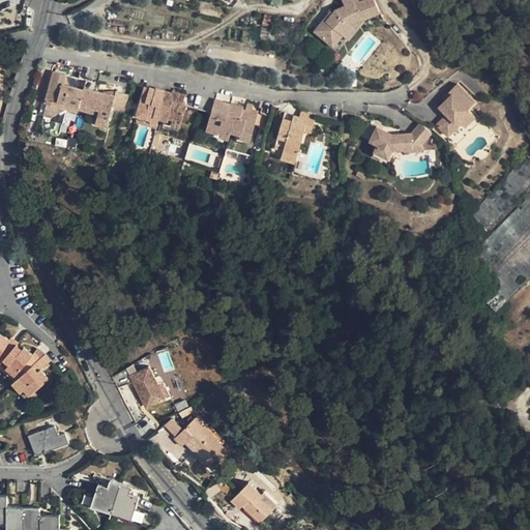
[(0,0),(0,3),(3,10),(17,5),(15,0),(0,0)]
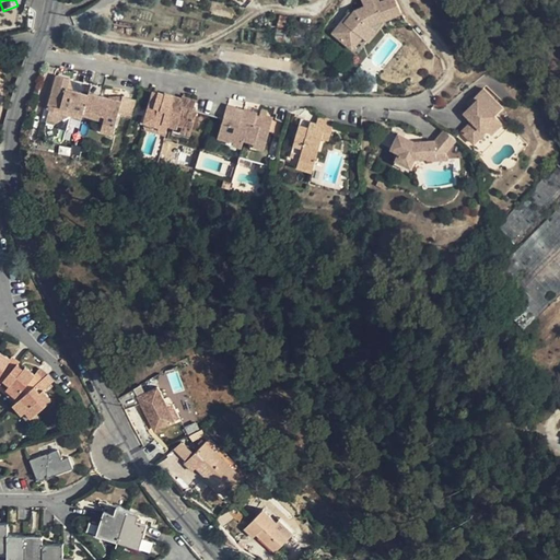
[(348,12),(331,32),(351,49),(363,36),(368,41),(385,22),(384,20),(401,12),(395,0),(361,0),(363,6),(354,9),(351,14),(348,12)]
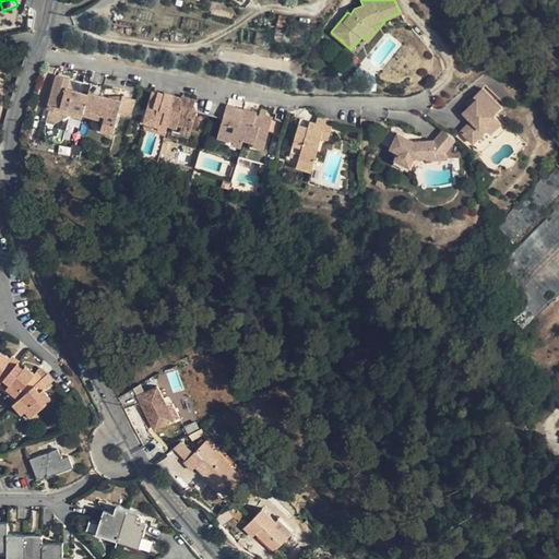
[(337,22),(349,6),(343,1),(332,18),(337,22)]
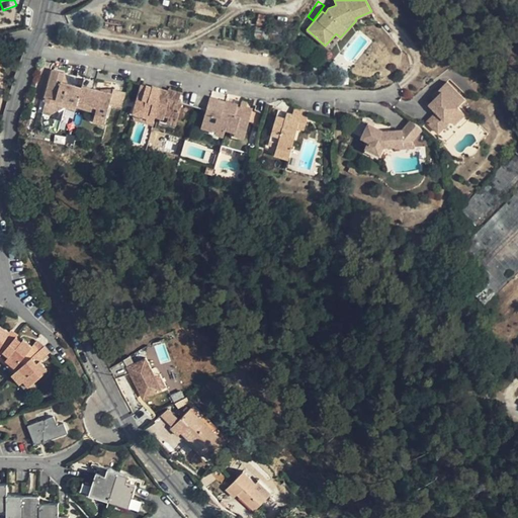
[(56,101),(76,107),(76,105),(80,89),(60,84),(62,76),(51,73),(42,103),(54,106),(56,101)]
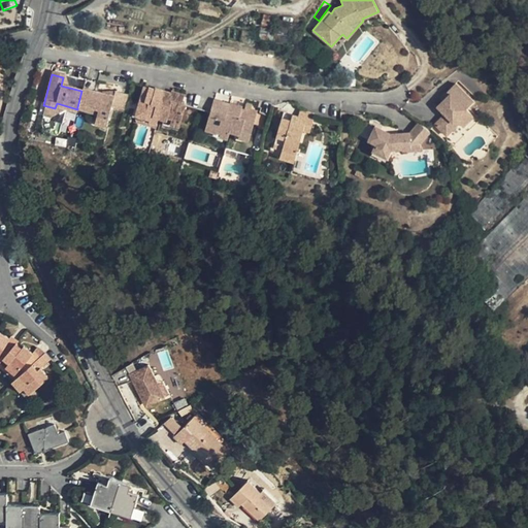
[(473,100),(456,83),(448,91),(451,93),(443,100),(437,106),(446,113),(435,124),(447,134),(460,121),(460,114),(466,108),(473,100)]
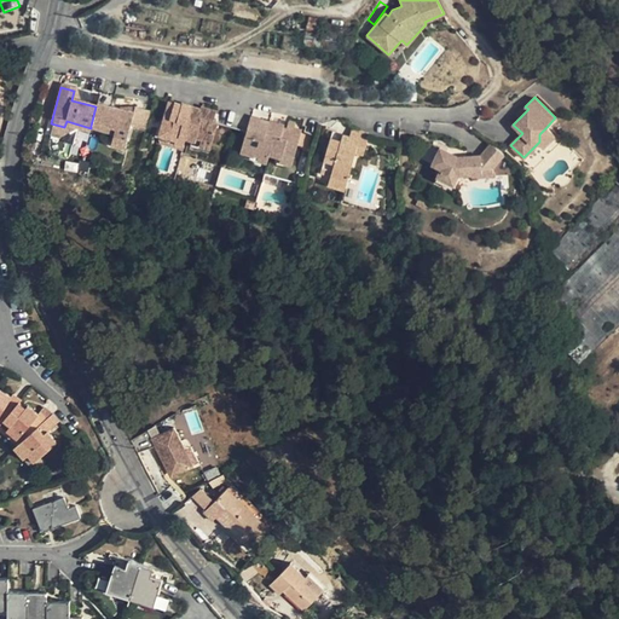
[(97,105),(96,106),(91,126),(115,132),(114,137),(110,148),(123,150),(129,128),(134,128),(137,115),(115,110),(97,105)]
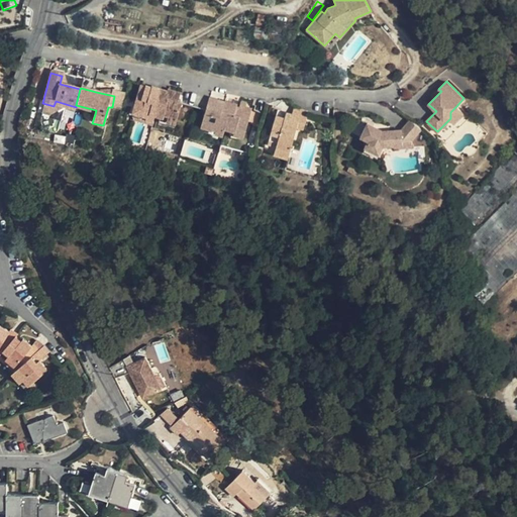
[(141,113),(154,116),(158,105),(154,104),(159,90),(151,88),(151,90),(144,88),(142,93),(138,92),(132,115),(140,117),(141,113)]
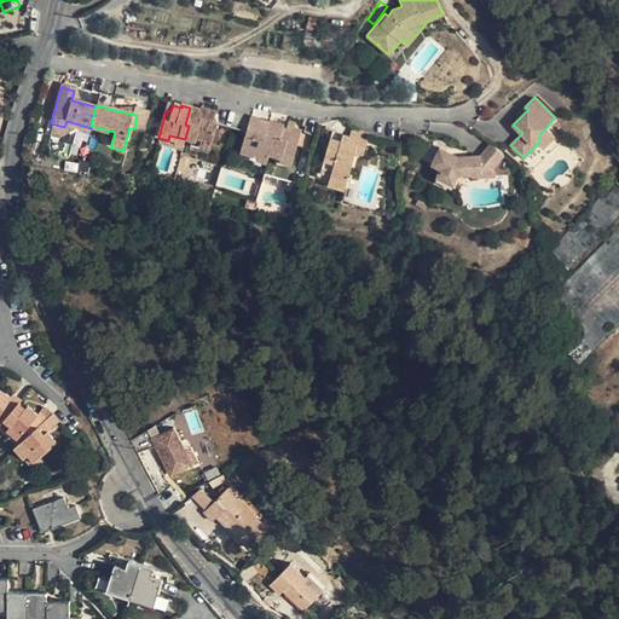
[(119,106),(115,110),(137,115),(134,128),(144,132),(149,113),(137,109),(119,106)]
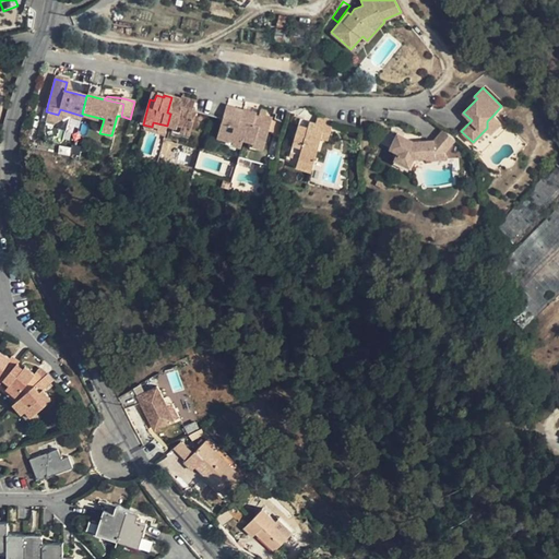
[(474,96),(467,103),(470,106),(477,98),(474,96)]
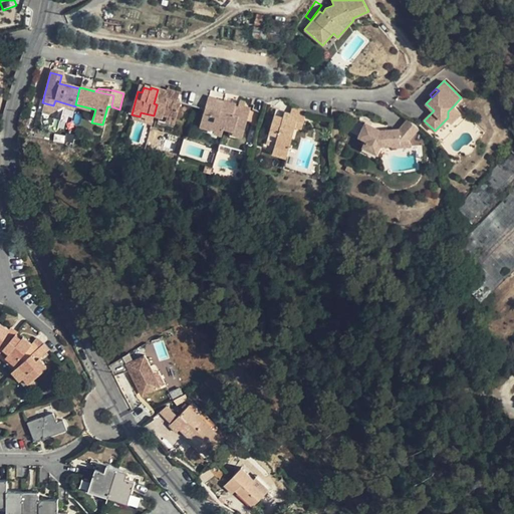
[(166,117),(175,119),(179,102),(176,101),(173,100),(175,92),(167,90),(166,91),(158,89),(154,103),(157,104),(154,115),(154,116),(161,118),(162,116),(166,117)]
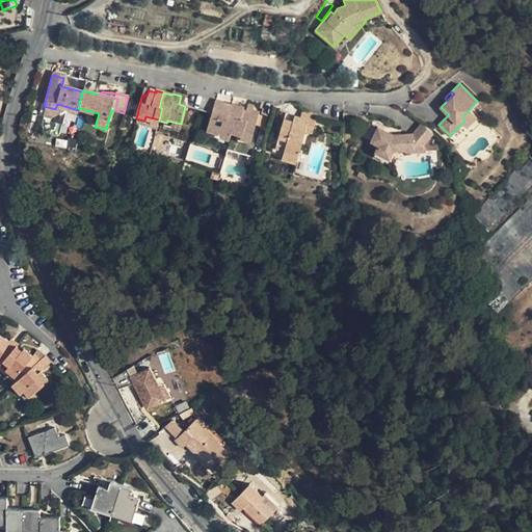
[(224,108),(225,104),(215,101),(207,131),(218,134),(219,131),(231,134),(235,122),(228,120),(230,110),(224,108)]
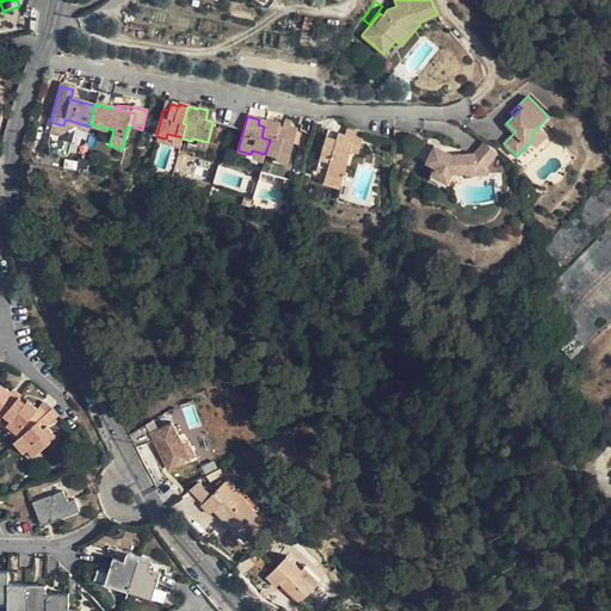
[(87,131),(88,129),(90,127),(66,119),(63,125),(87,131)]
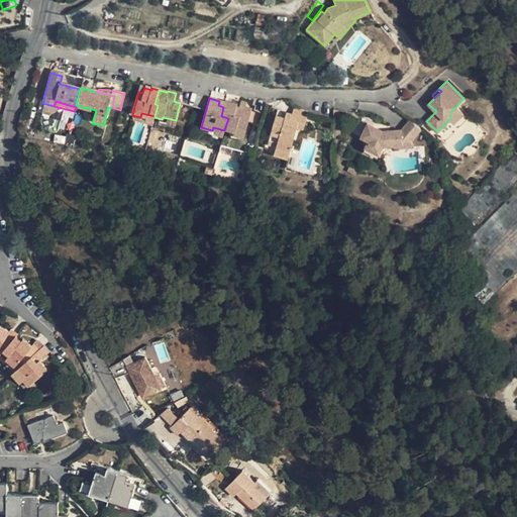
[(224,130),(236,132),(237,126),(245,128),(250,109),(244,107),(244,109),(236,107),(237,104),(225,101),(225,102),(223,107),(221,116),(228,118),(224,130)]
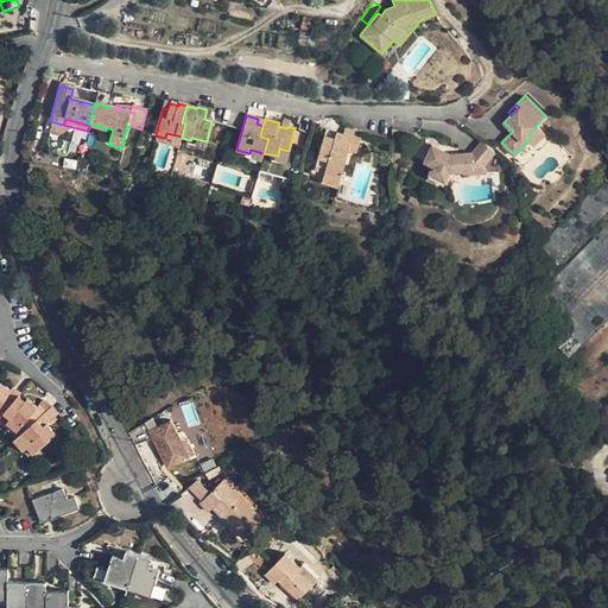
[(88,128),(112,134),(113,130),(89,124),(89,126),(88,128)]
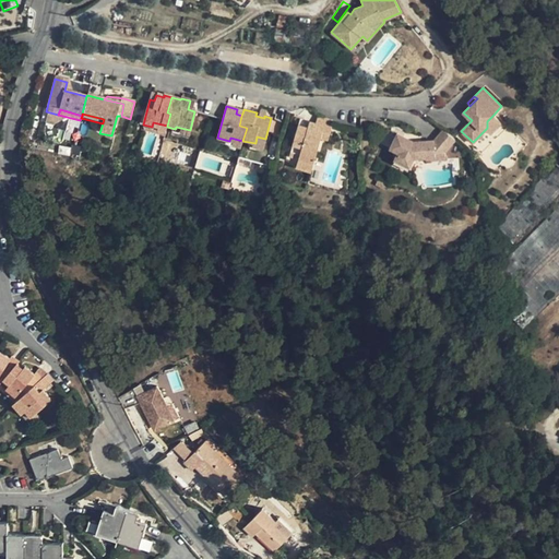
[(501,122),(494,115),(487,121),(487,128),(491,132),(501,122)]
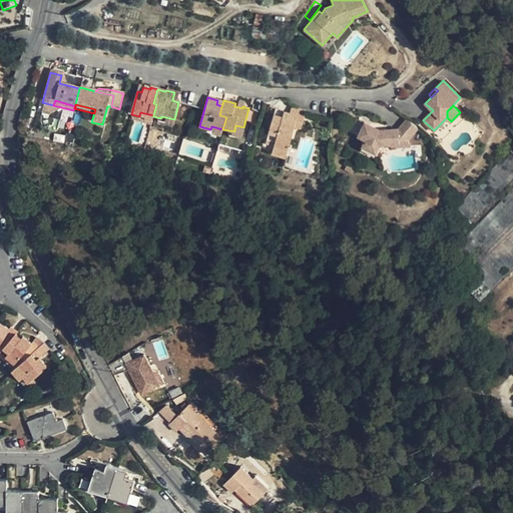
[(274,145),(288,149),(293,128),(300,130),(302,122),(317,125),(319,116),(291,108),(289,116),(282,114),(281,120),(272,117),(265,145),(273,147),(274,145)]
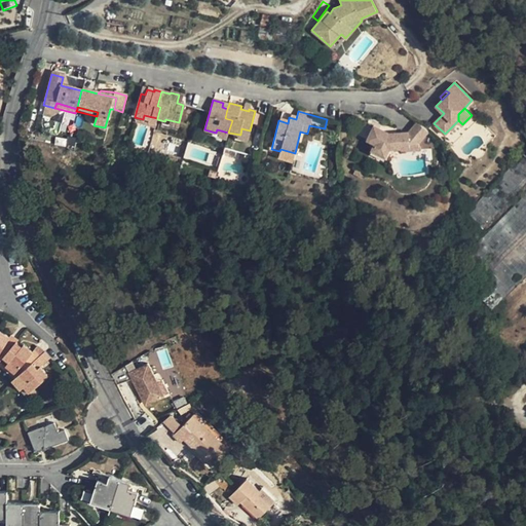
[(155,125),(157,119),(157,118),(144,115),(143,119),(135,117),(134,119),(155,125)]
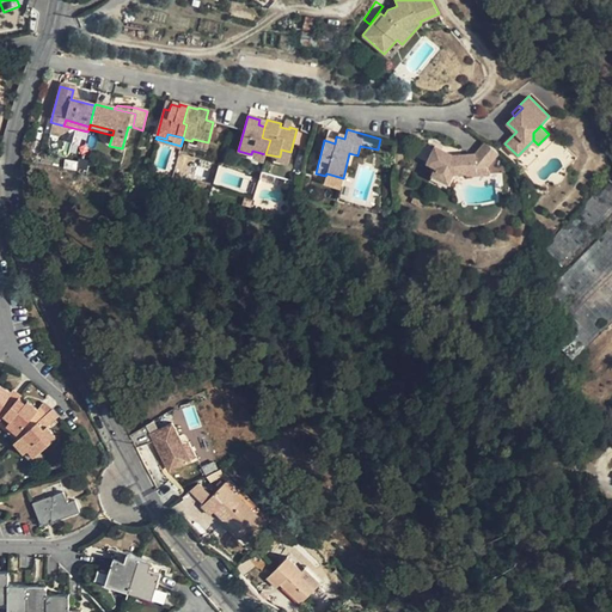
[(489,164),(499,152),(485,140),(475,153),(450,160),(433,154),(428,169),(436,171),(429,197),(446,203),(454,177),(467,173),(467,177),(483,173),(482,165),(489,164)]
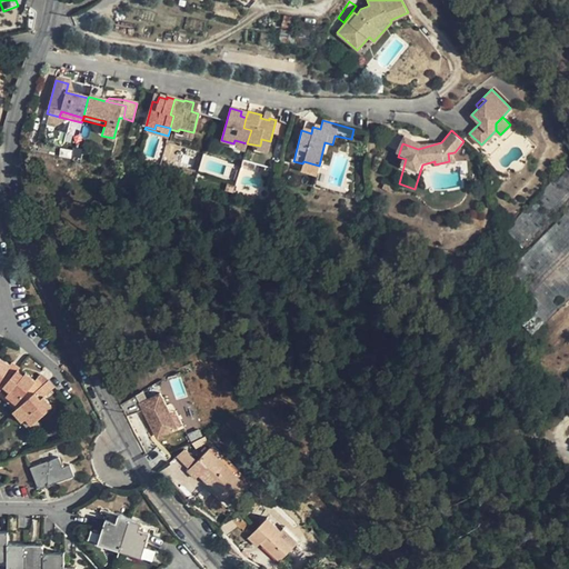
[(268,152),(270,141),(261,139),(260,146),(259,150),(268,152)]
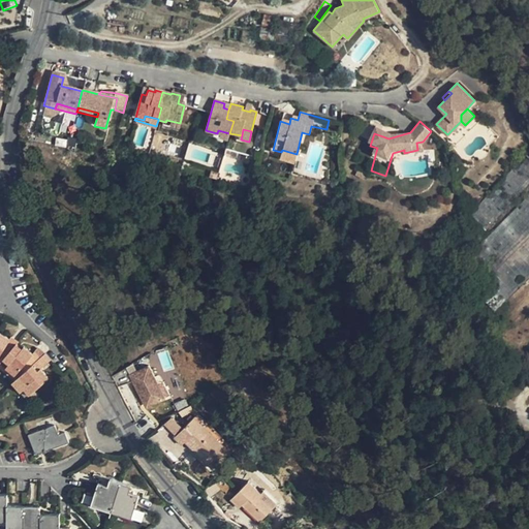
[(228,139),(229,133),(218,130),(217,133),(216,135),(228,139)]
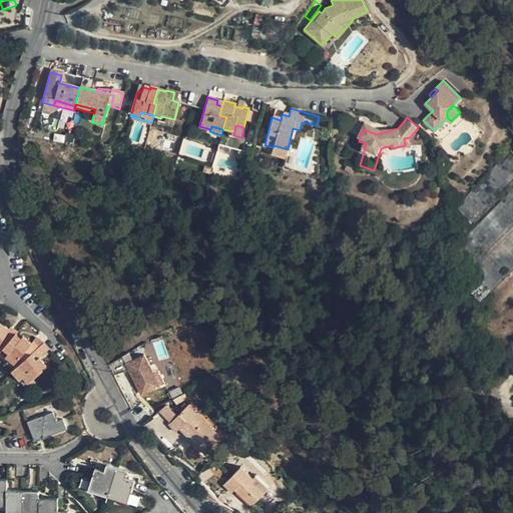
[(415,142),(410,137),(404,138),(405,145),(407,151),(417,149),(416,142),(415,142)]
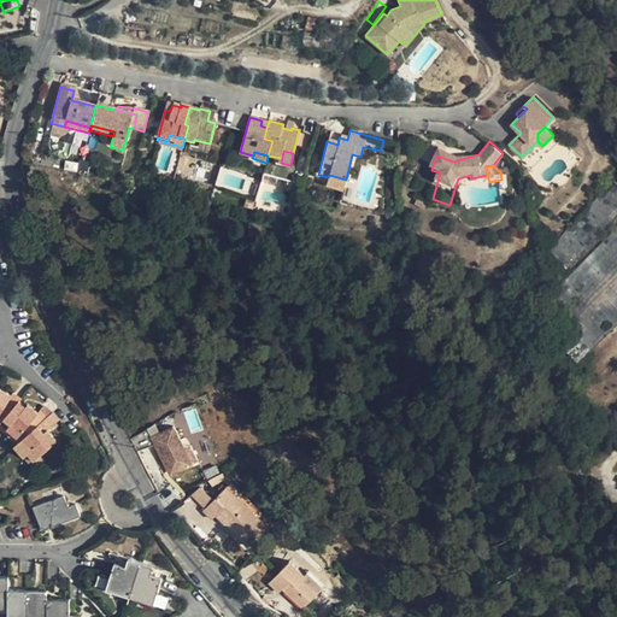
[(342,193),(346,180),(329,175),(328,177),(325,188),(342,193)]
